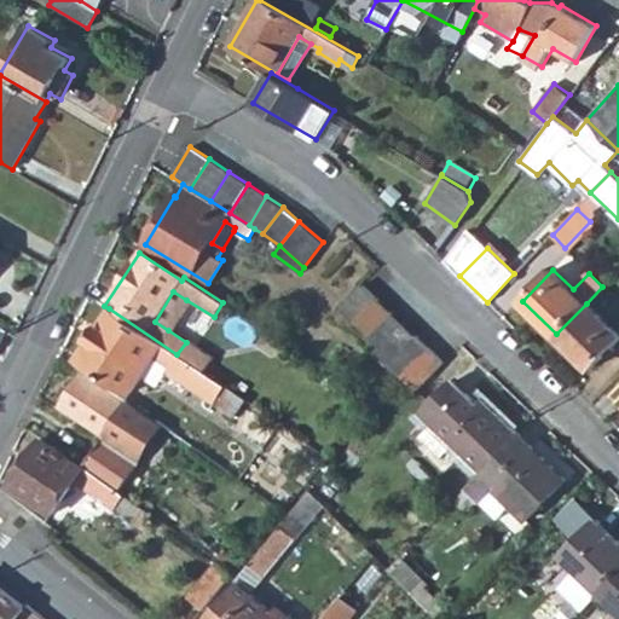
[(363,284),(340,307),(356,323),(379,300),(363,284)]
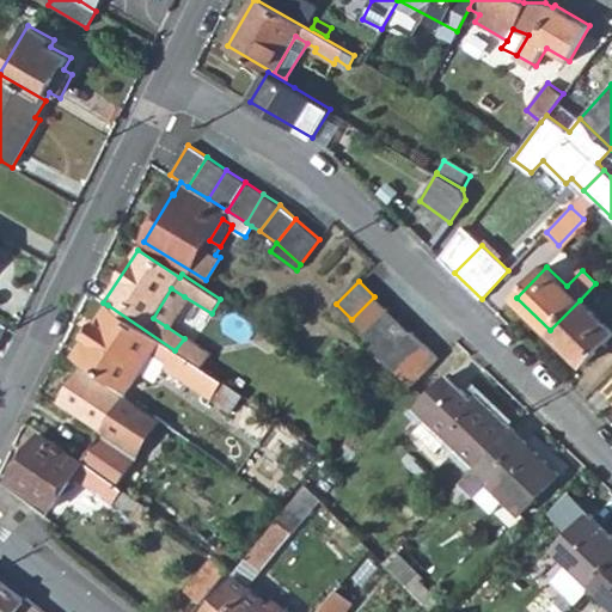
[(153,318),(166,326),(184,297),(171,288),(153,318)]
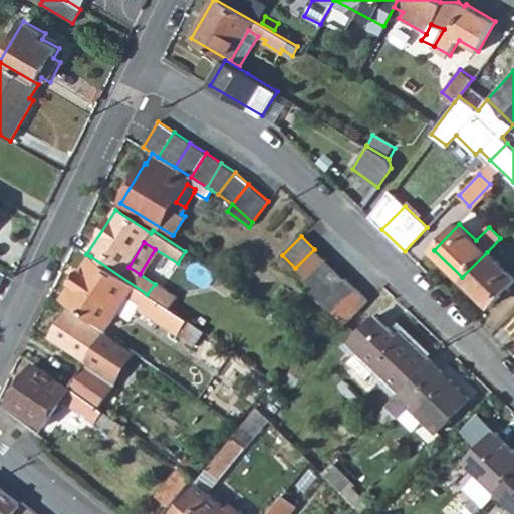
[(314,249),(295,268),(307,280),(326,261),(314,249)]
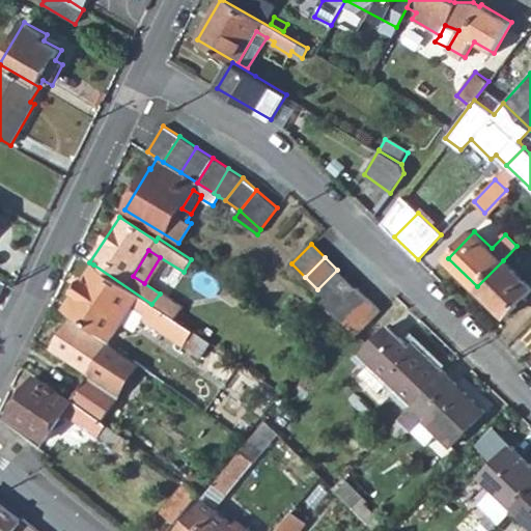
[(530,286),(503,260),(477,286),(507,315),(530,290),(530,286)]
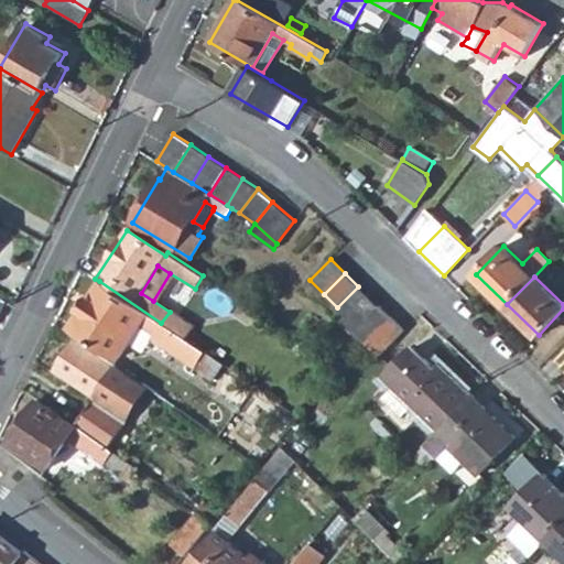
[(161,323),(99,281),(69,326),(118,357),(140,325),(153,334),(151,338),(195,368),(205,353),(180,335),(161,323)]
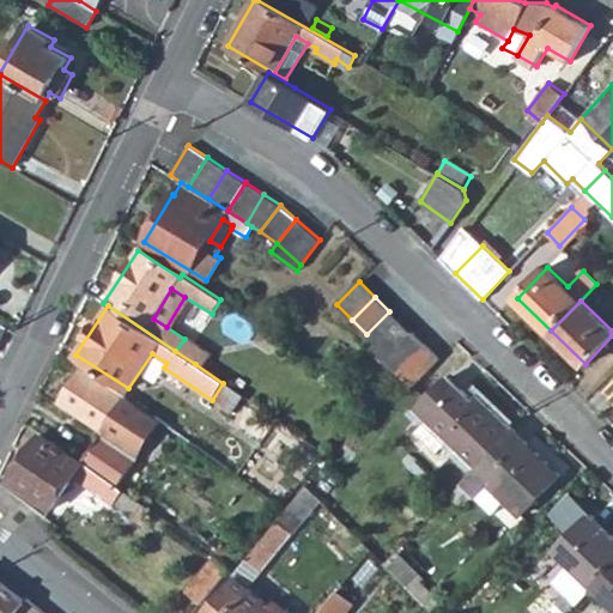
[(389,311),(366,334),(389,356),(412,333),(389,311)]
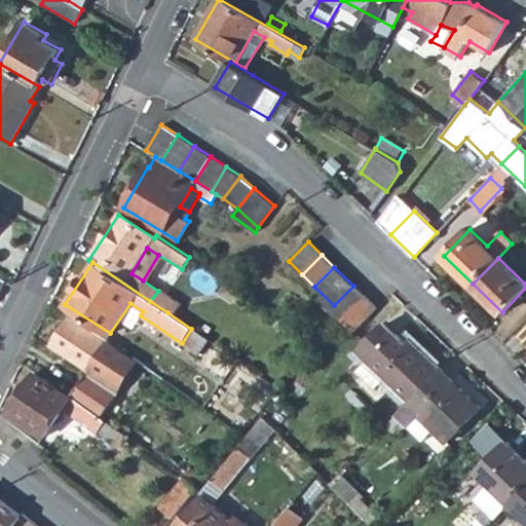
[(235,289),(222,279),(218,287),(231,296),(235,289)]
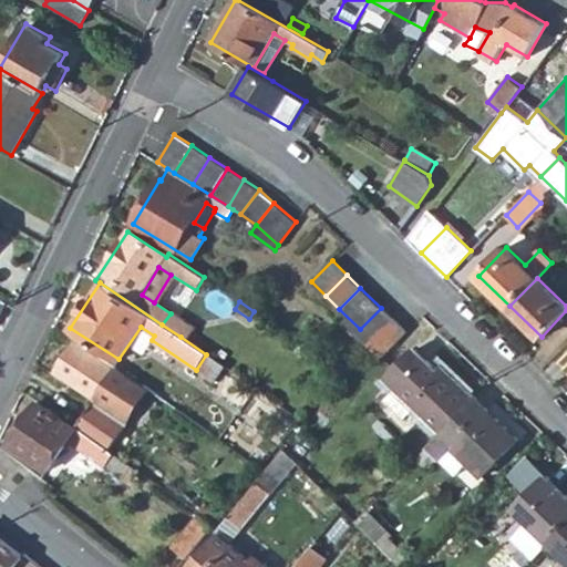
[(360,329),(356,332),(361,338),(371,348),(395,322),(381,308),(360,329)]
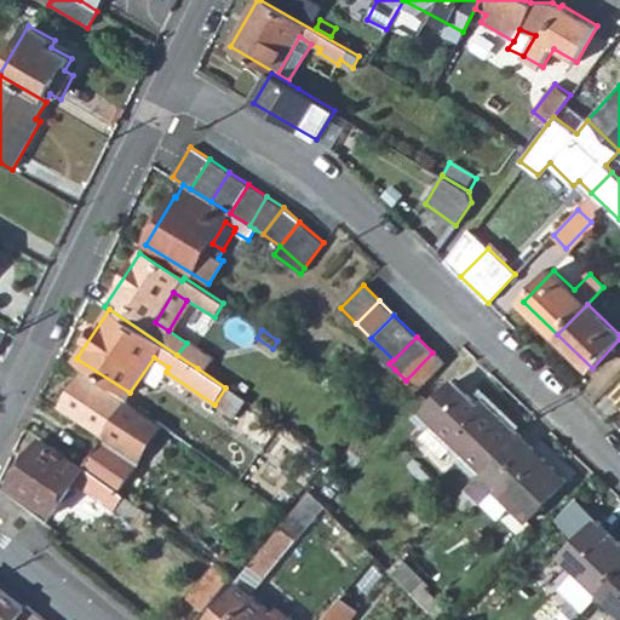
[(187,343),(177,355),(197,368),(206,355),(187,343)]
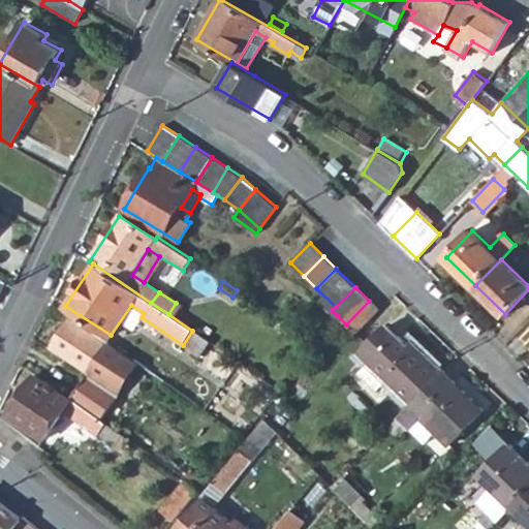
[(369,301),(346,324),(355,333),(378,310),(369,301)]
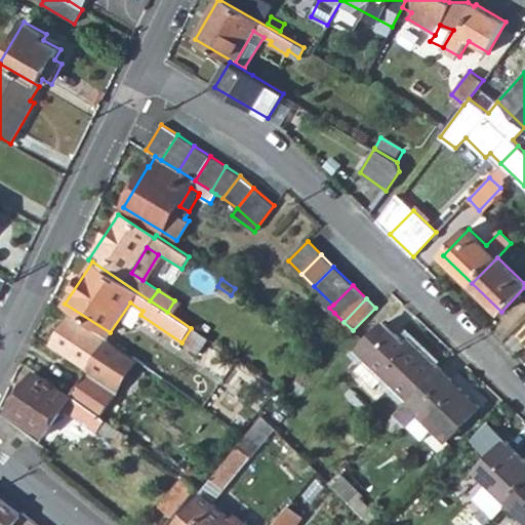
[(125,350),(71,315),(51,345),(88,368),(89,366),(101,350),(111,355),(118,360),(125,350)]
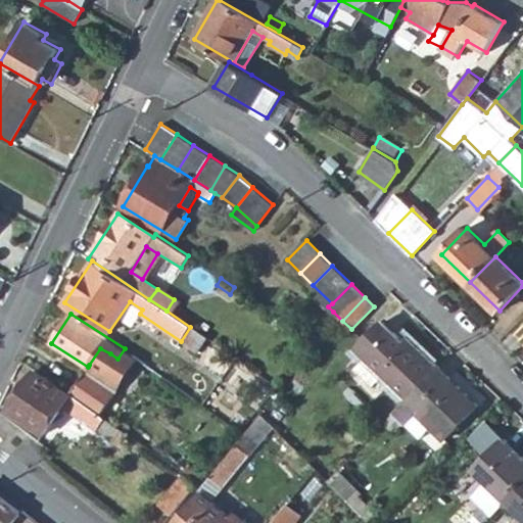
[(414,354),(402,343),(382,323),(355,349),(365,359),(353,369),(373,387),(383,377),(407,398),(437,368),(418,349),(414,354)]
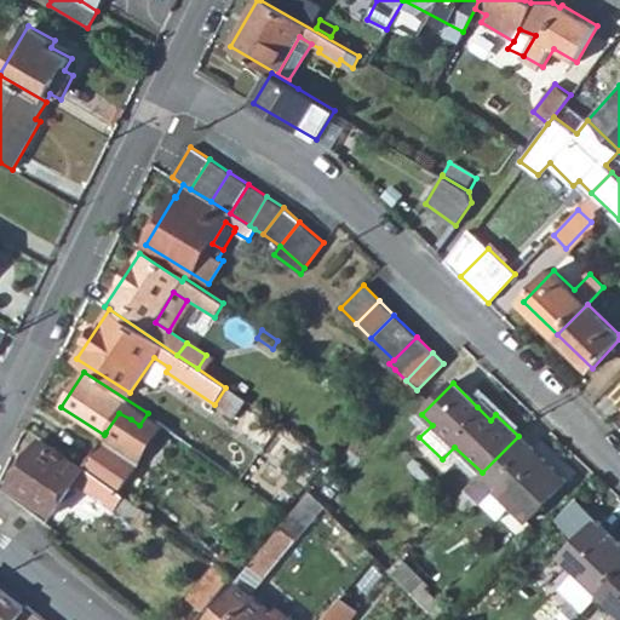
[(225,388),(214,405),(234,418),(245,401),(225,388)]
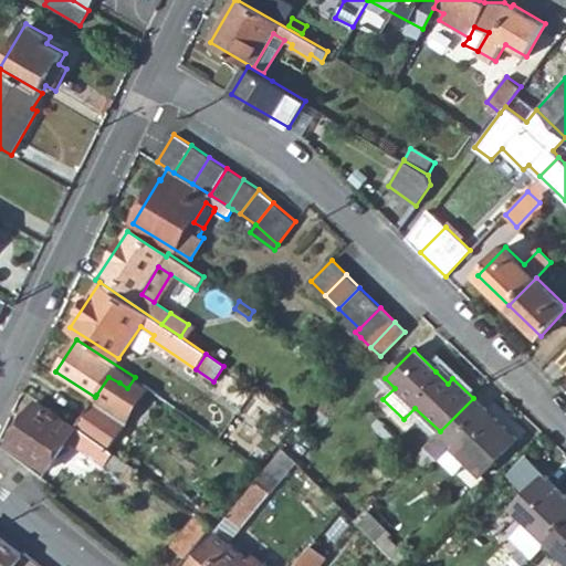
[(441,367),(436,371),(448,384),(452,378),(441,367)]
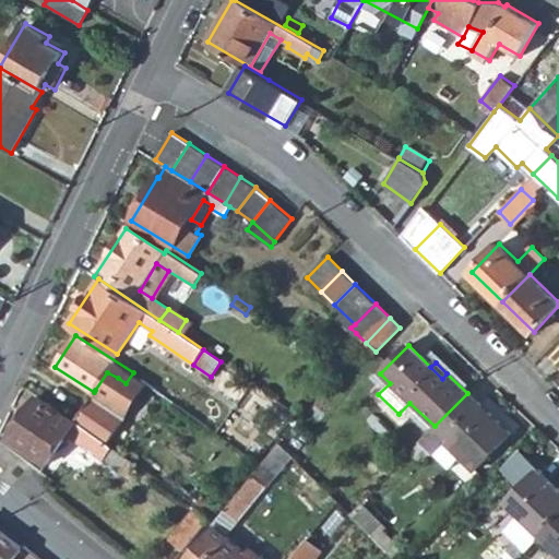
[(107,372),(95,390),(105,396),(118,378),(107,372)]
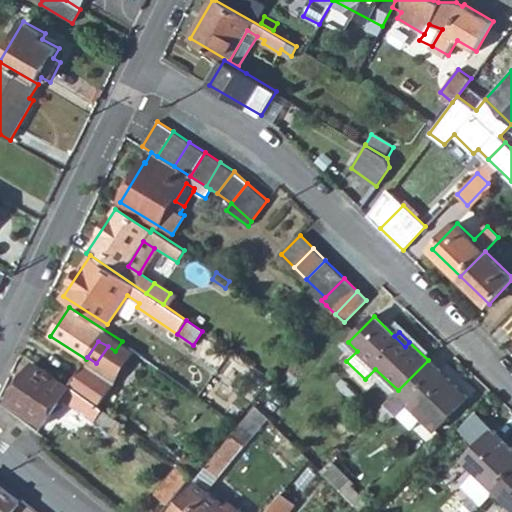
[(122,341),(115,351),(140,366),(146,357),(122,341)]
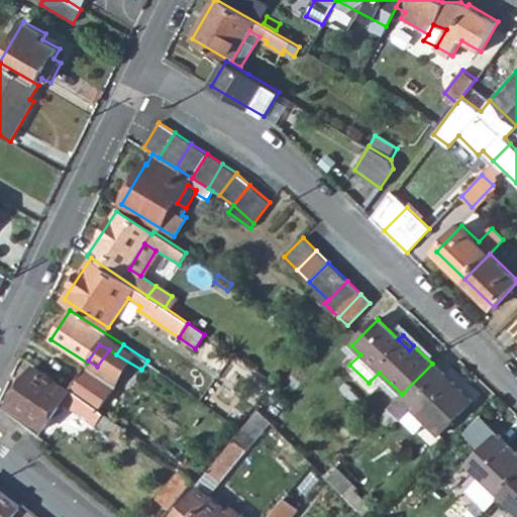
[(402,394),(389,408),(400,419),(410,409),(425,422),(439,435),(471,400),(432,364),(402,394)]
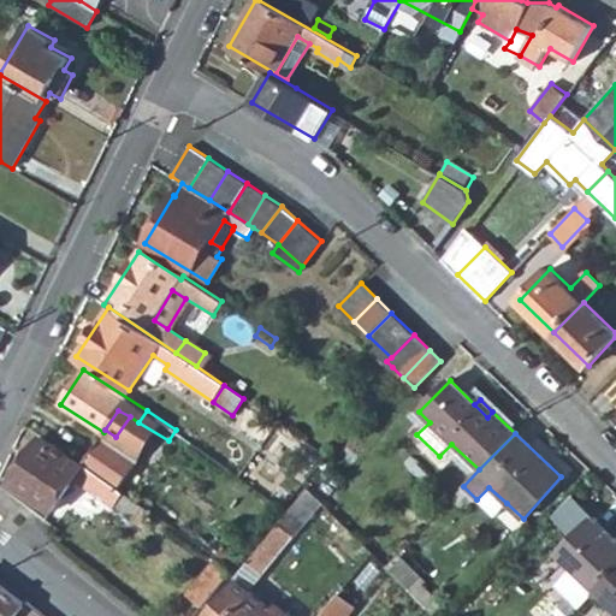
[(119,486),(86,461),(83,465),(41,436),(9,483),(51,511),(73,478),(134,520),(144,505),(119,486)]
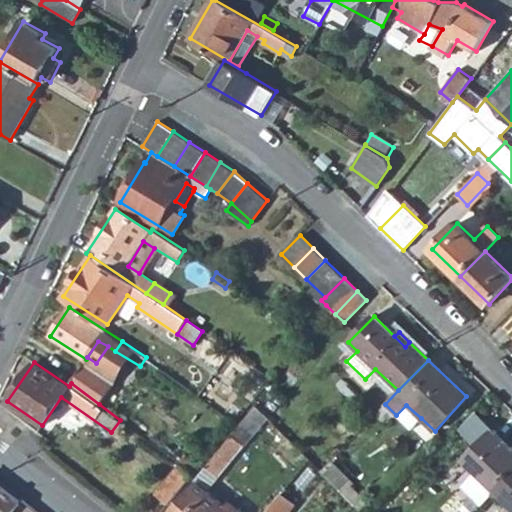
[(84,364),(71,383),(99,404),(113,384),(84,364)]
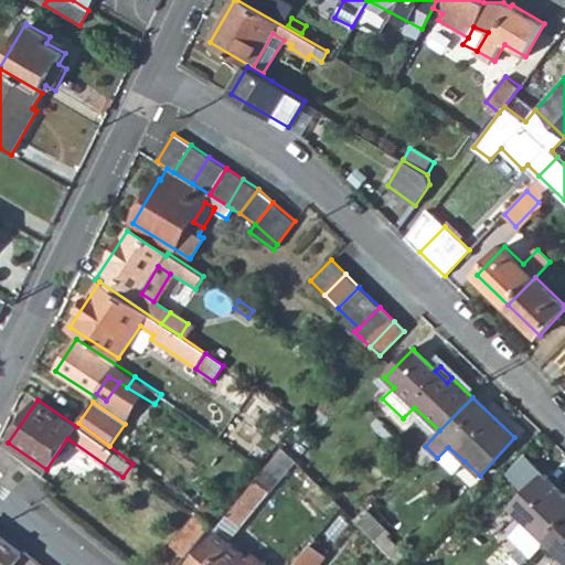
[(448,447),(437,458),(454,473),(465,461),(448,447)]
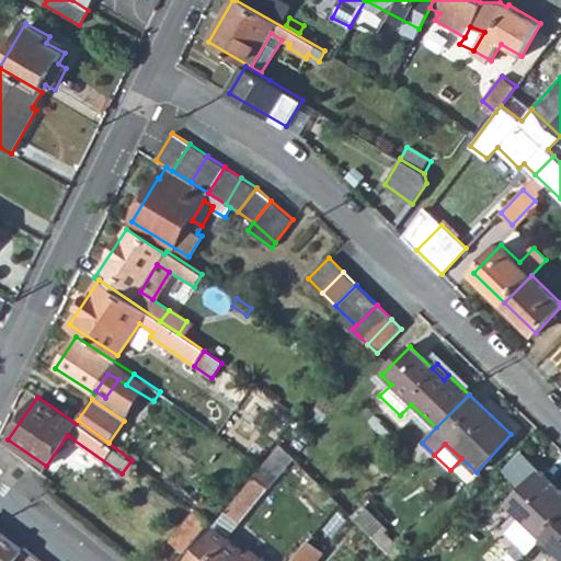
[(281,445),(254,477),(268,487),(284,468),(293,457),(281,445)]
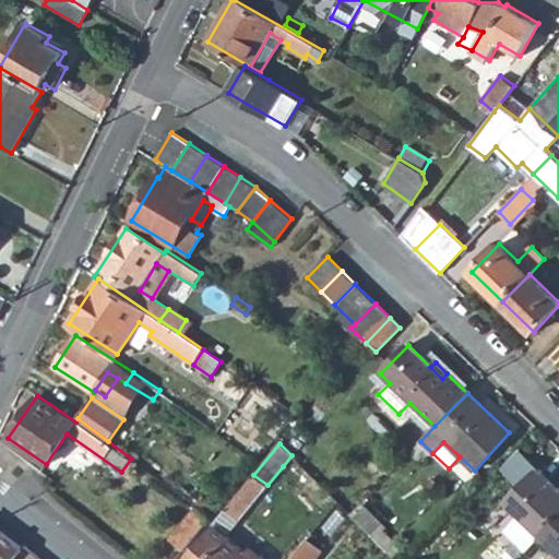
[(499,470),(521,490),(539,471),(518,450),(499,470)]
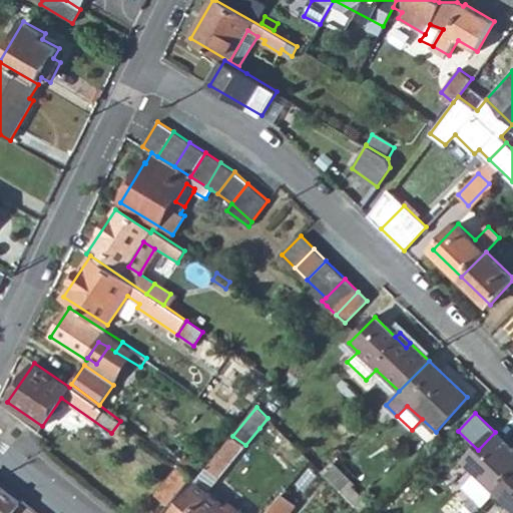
[(466,505),(473,512),(476,512),(498,490),(512,474),(512,449),(495,432),(478,450),(467,461),(478,471),(463,487),(473,497),(466,505)]
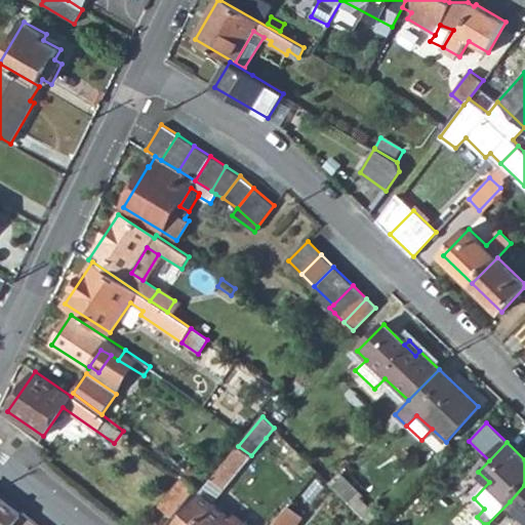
[(238,446),(212,479),(225,489),(251,455),(238,446)]
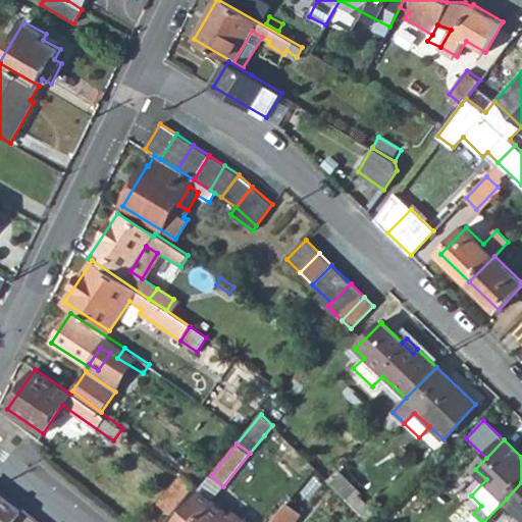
[(181,473),(158,504),(170,513),(195,483),(181,473)]
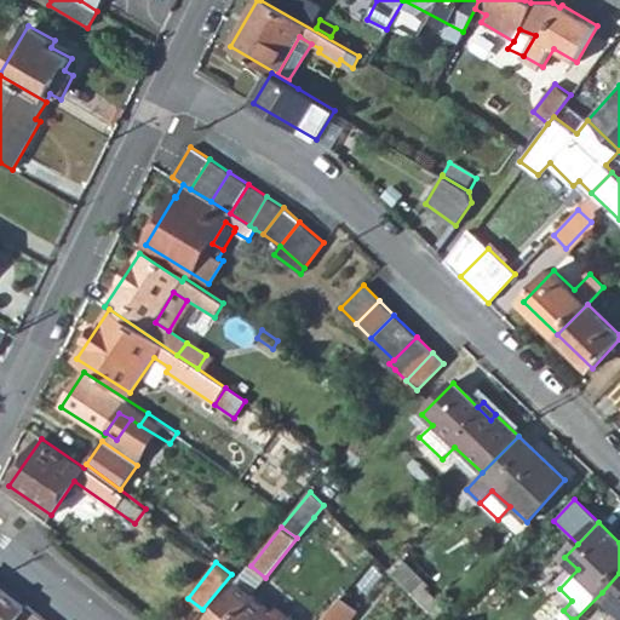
[(251,566),(237,583),(239,584),(251,595),(265,578),(251,566)]
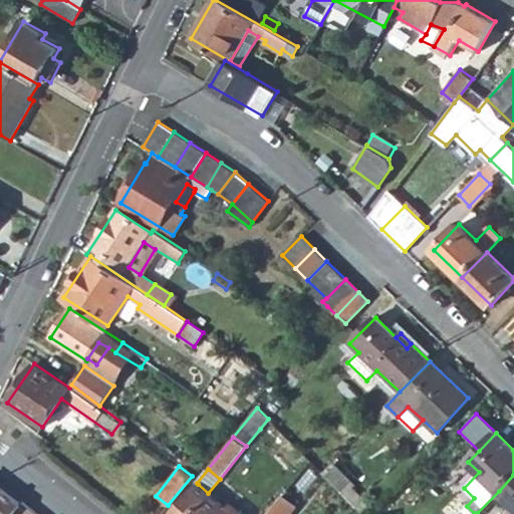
[(513,475),(499,491),(513,505),(513,475)]
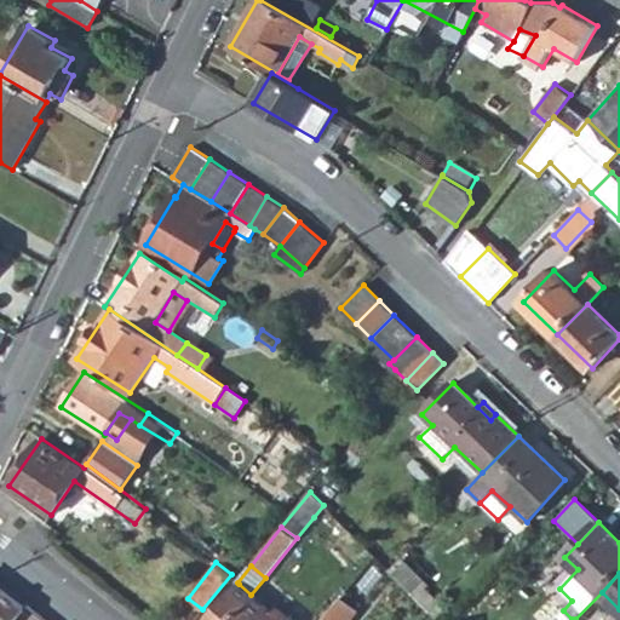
[(251,595),(239,584),(210,619),(293,619),(280,608),(275,614),(251,595)]
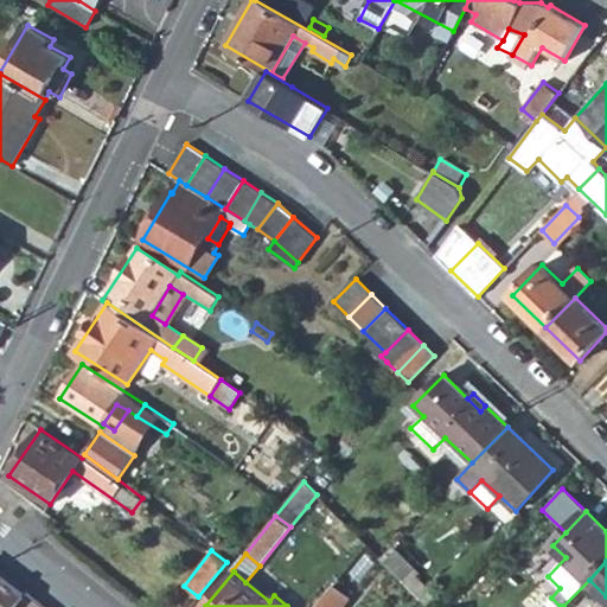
[(44,606),(29,594),(26,598),(0,577),(0,606),(44,606)]
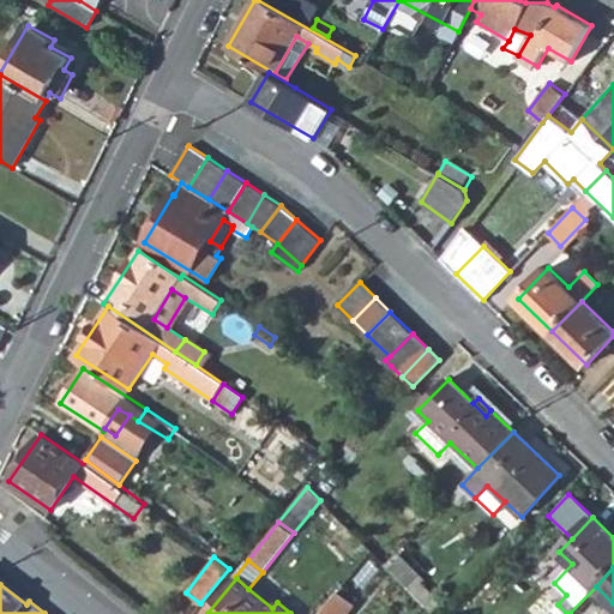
[(342,585),(337,593),(353,606),(359,600),(342,585)]
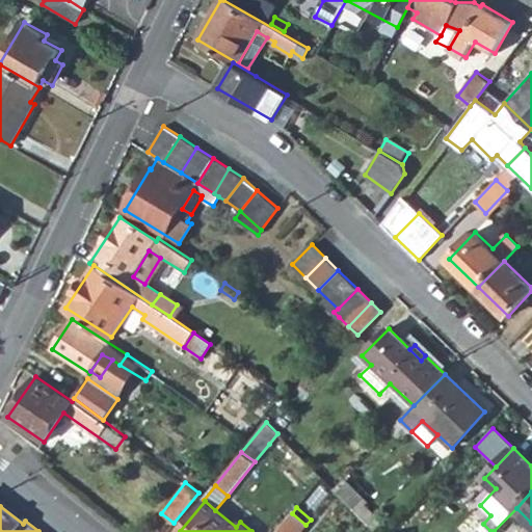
[(292,513),(275,531),(299,531),(306,525),(292,513)]
